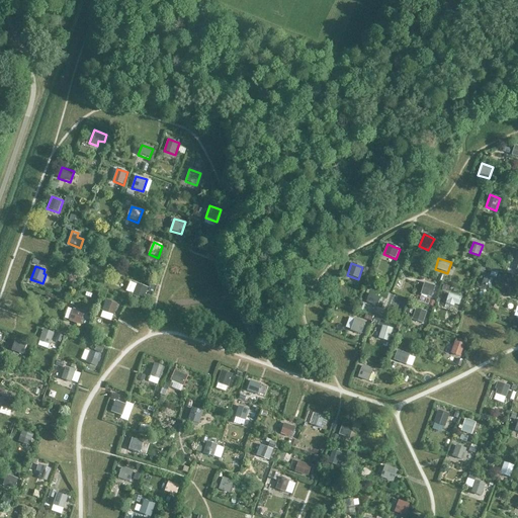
[(482,284),(489,287),(489,289),(493,290),(497,278),(490,276),(490,277),(485,275),(482,284)]
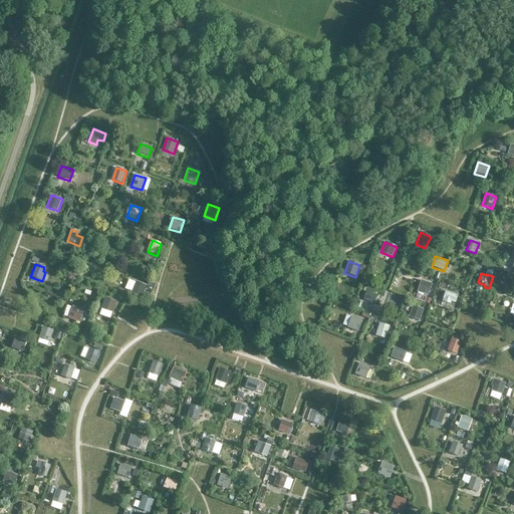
[(432,284),(421,280),(417,293),(428,296),(432,284)]
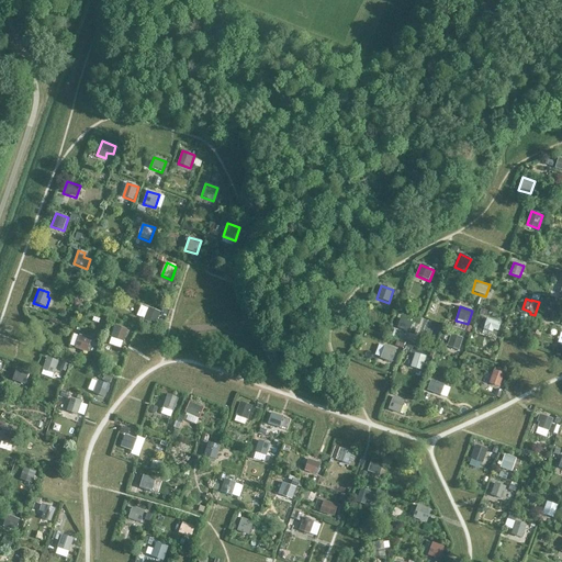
[(160,313),(149,308),(144,321),(155,325),(160,313)]
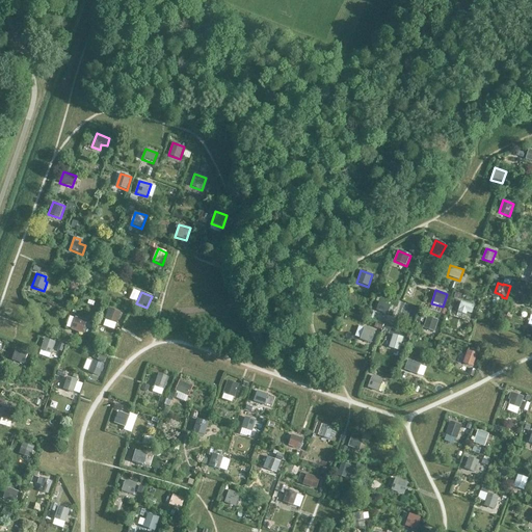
[(389,315),(392,306),(379,301),(375,311),(389,315)]
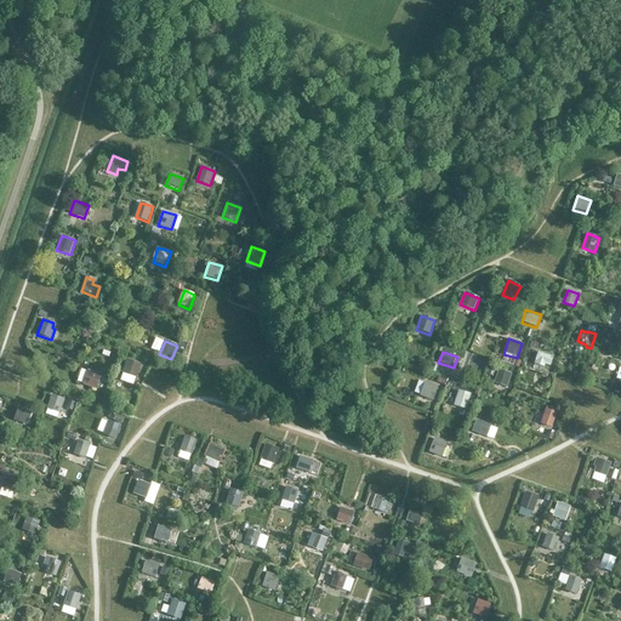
[(550,368),(553,357),(539,352),(534,365),(545,369),(545,366),(550,368)]
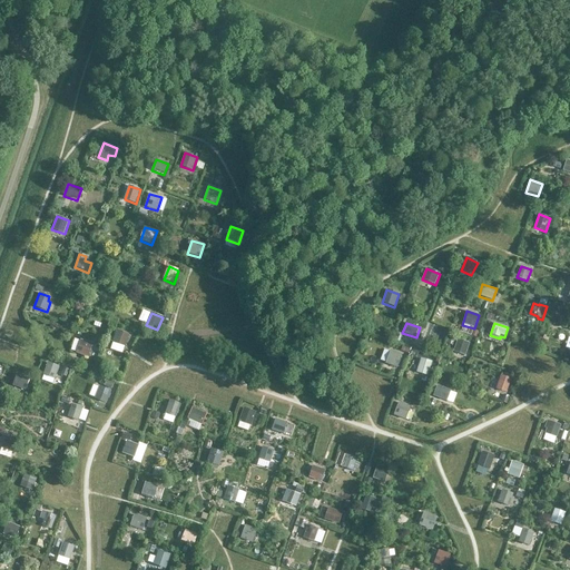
[(111,343),(126,347),(129,335),(116,331),(111,343)]
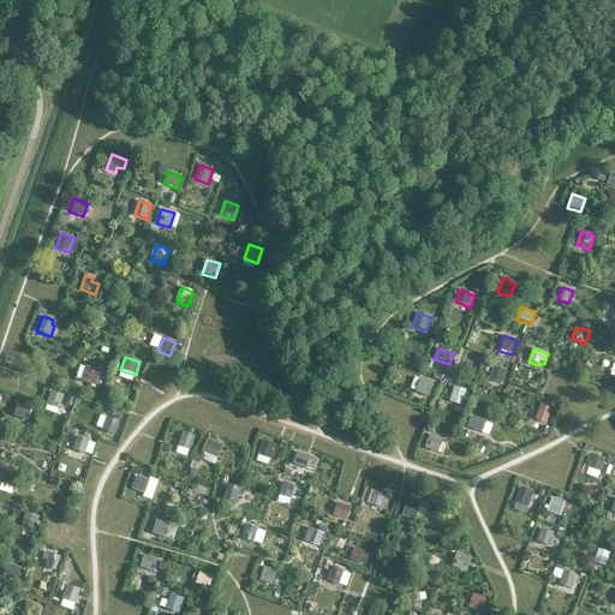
[(82,382),(95,387),(100,371),(87,366),(82,382)]
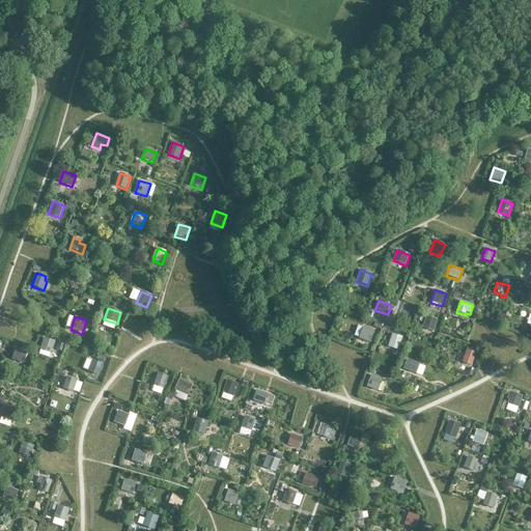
[(434,332),(438,320),(426,316),(422,328),(434,332)]
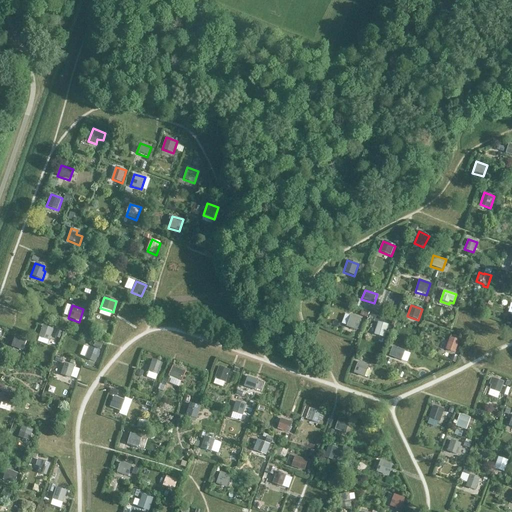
[(346,327),(357,331),(361,319),(350,315),(346,327)]
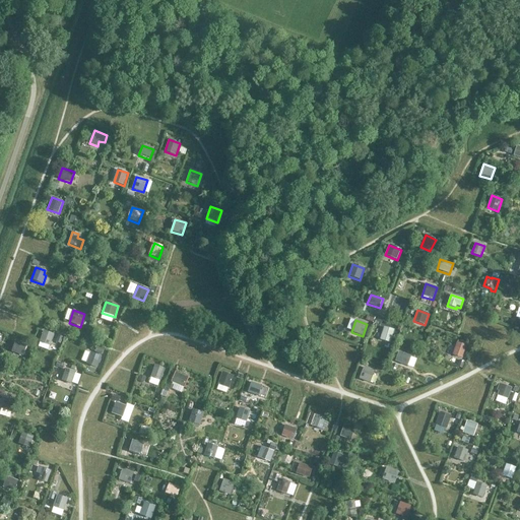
[(380,339),(390,342),(394,330),(384,327),(380,339)]
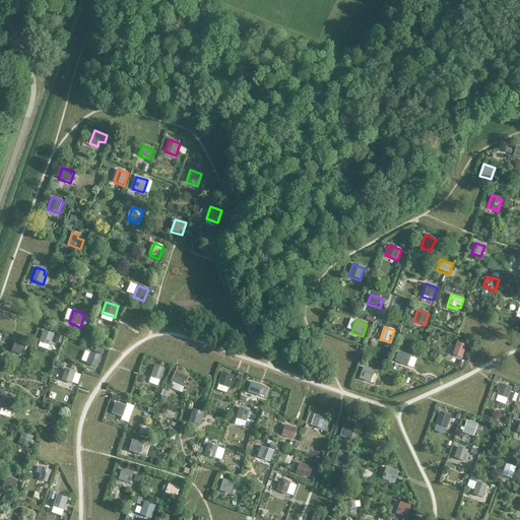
[(50,346),(54,335),(43,331),(39,343),(50,346)]
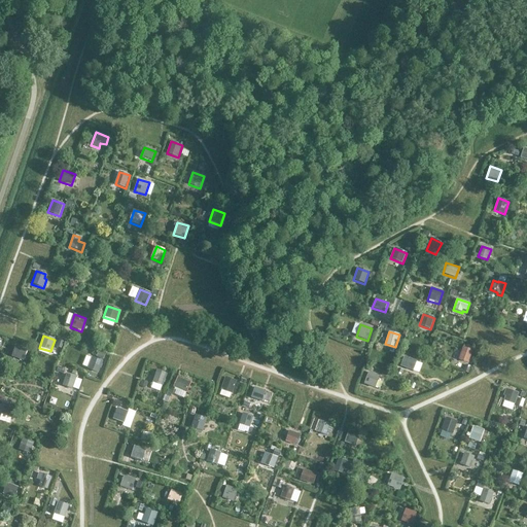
[(15,347),(11,357),(23,361),(27,351),(15,347)]
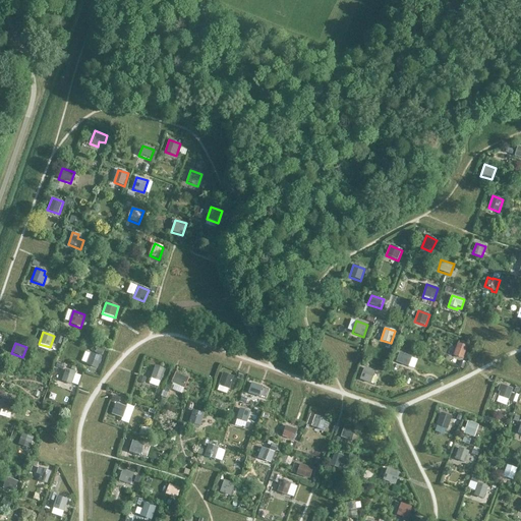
[(457,343),(453,356),(463,359),(467,347),(457,343)]
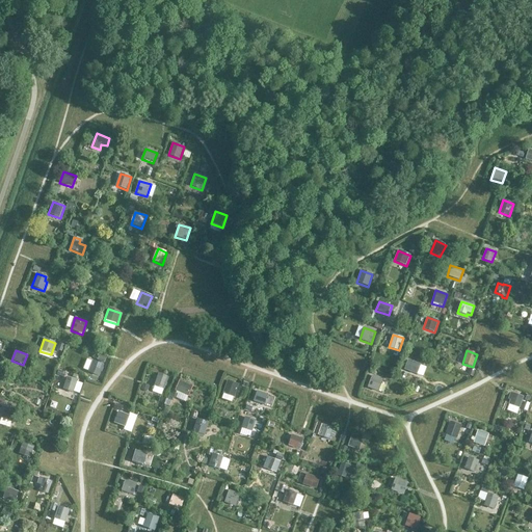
[(105,365),(94,360),(88,372),(100,376),(105,365)]
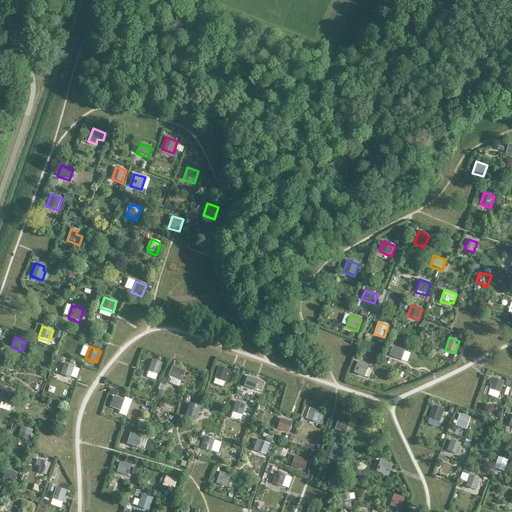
[(393,347),(389,356),(401,361),(405,351),(393,347)]
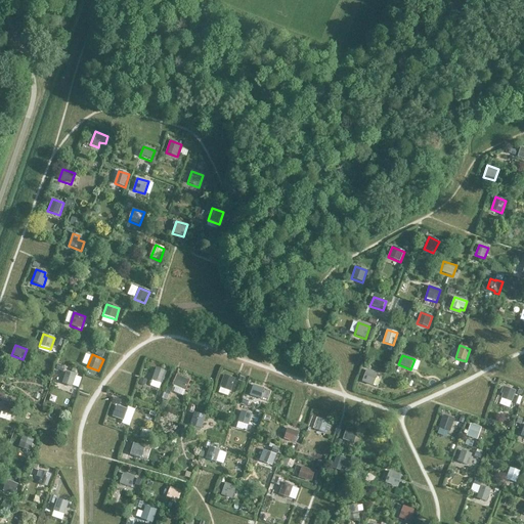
[(162,384),(166,372),(156,368),(151,381),(162,384)]
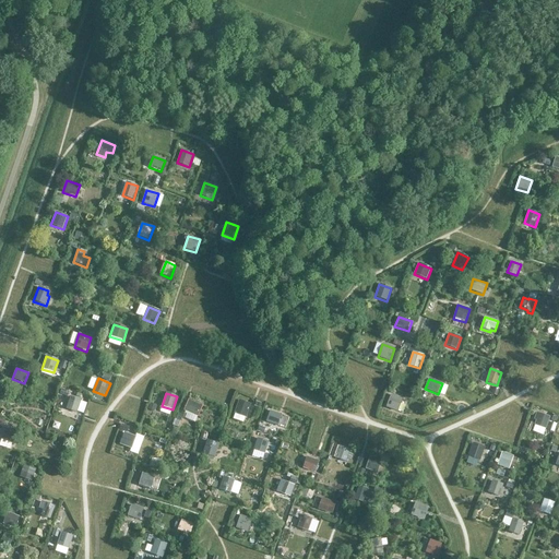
[(403,400),(391,395),(385,408),(397,413),(403,400)]
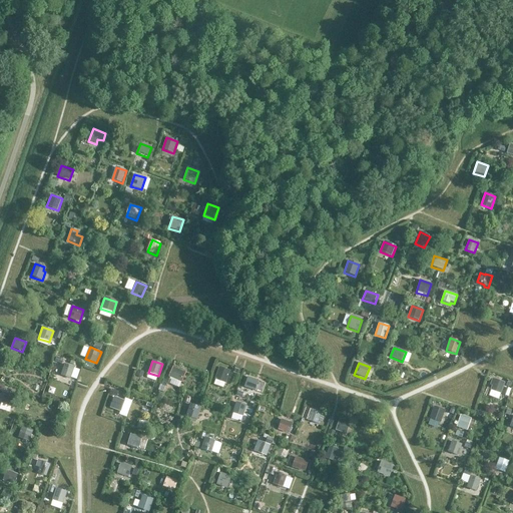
[(60,376),(70,380),(75,368),(64,364),(60,376)]
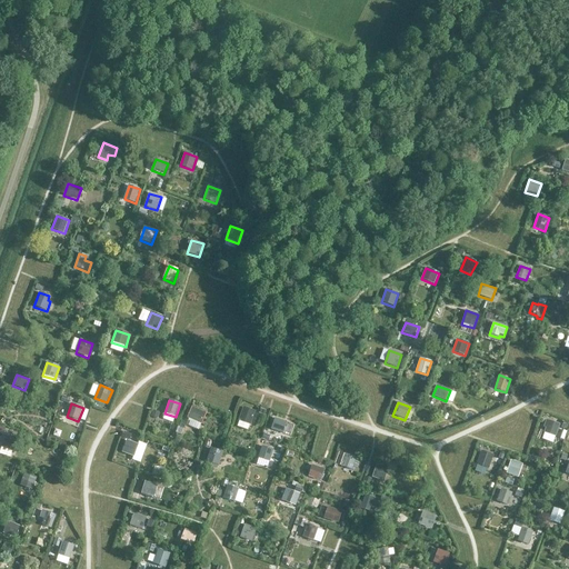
[(200,425),(206,413),(192,408),(188,417),(192,419),(191,421),(200,425)]
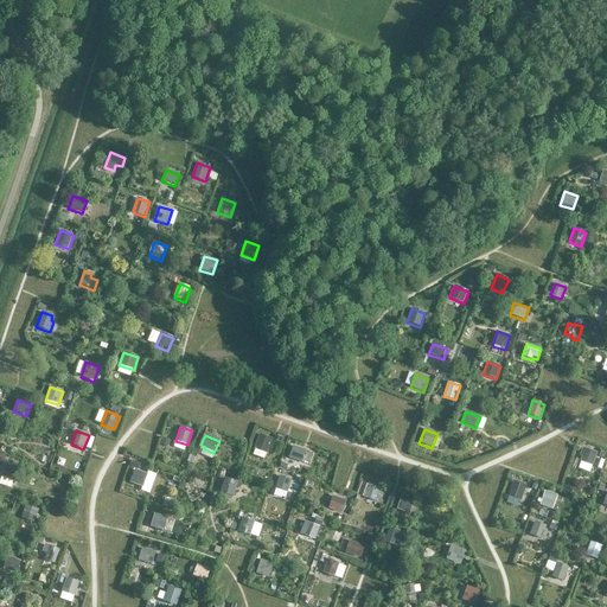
[(255,448),(267,453),(272,440),(260,435),(255,448)]
